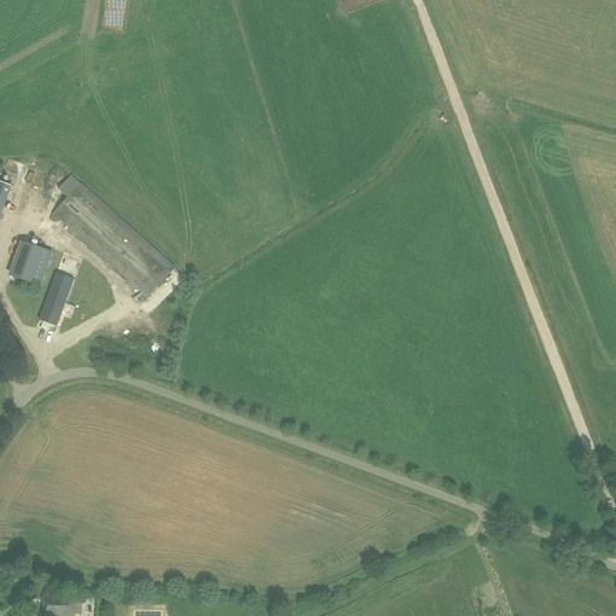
[(65,196),(48,216),(53,222),(57,219),(146,296),(169,272),(174,266),(69,173),(64,178),(56,187),(65,196)]
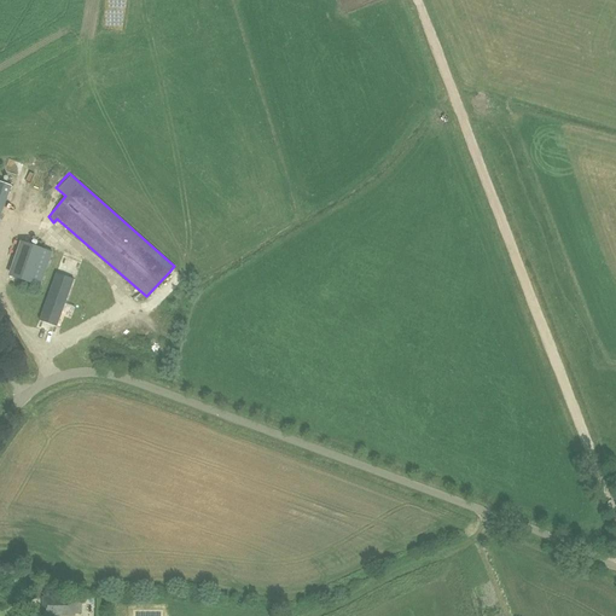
[(0,193),(5,196),(10,184),(0,180),(0,193)]
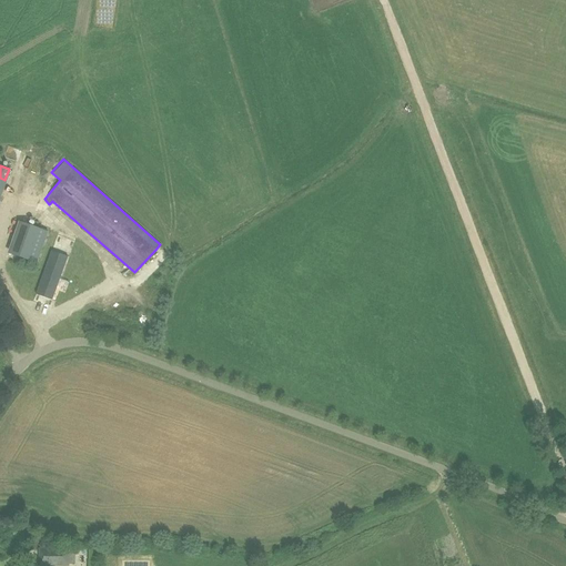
[(7,252),(36,261),(47,230),(18,220),(7,252)]
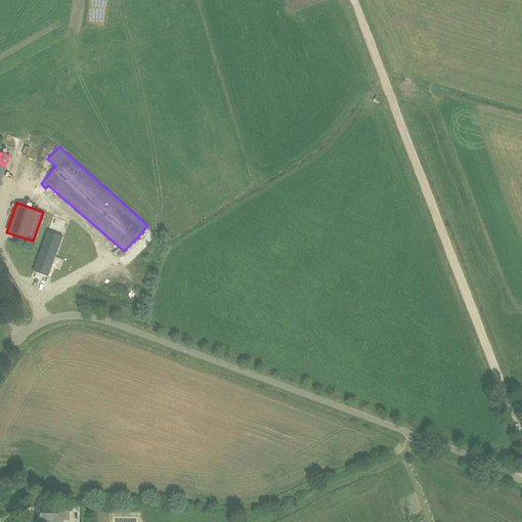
[(44,229),(30,269),(45,274),(59,234),(44,229)]
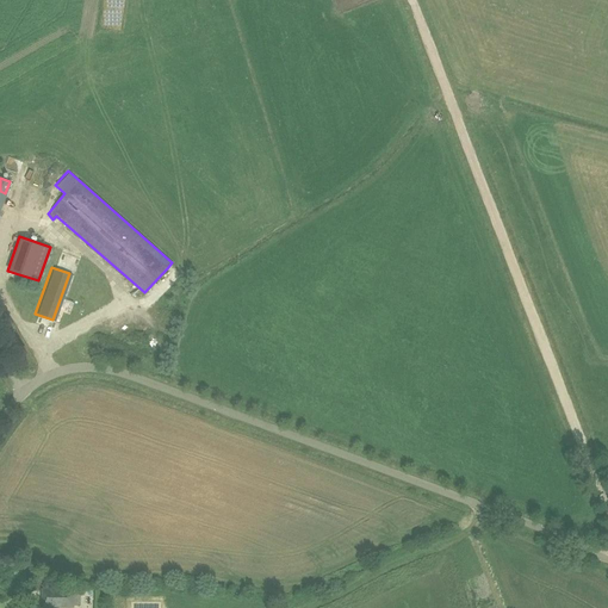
[(39,606),(72,606),(72,588),(39,587),(39,606)]
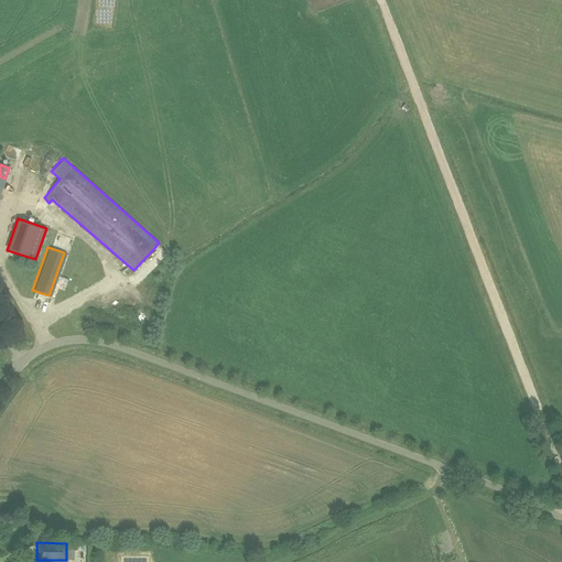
All buildings are outlined.
